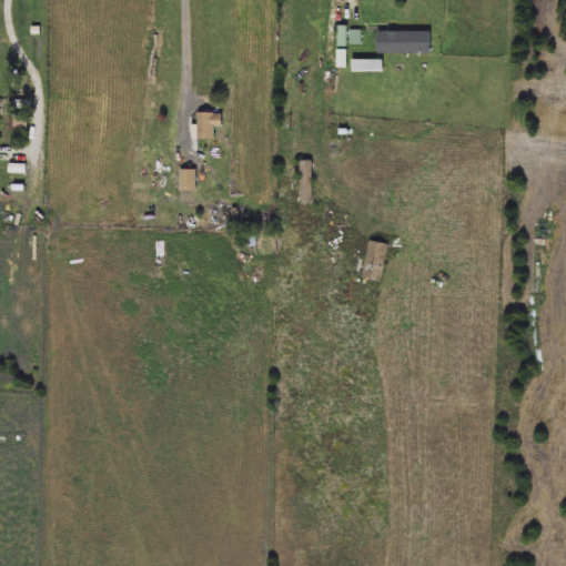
[(375,52),(375,30),(430,30),(430,52),(375,52)]
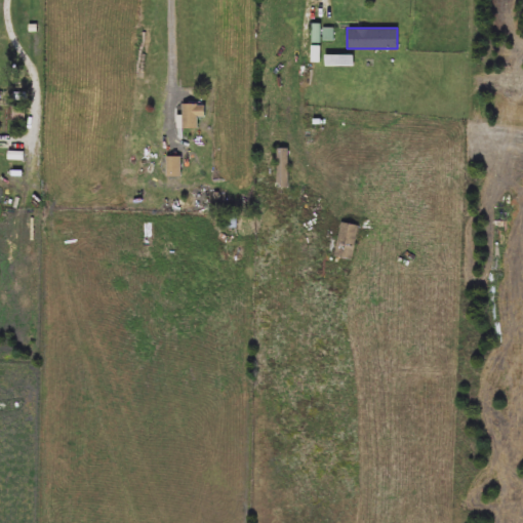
[(204,116),(197,116),(197,128),(182,128),(182,105),(204,105),(204,116)]
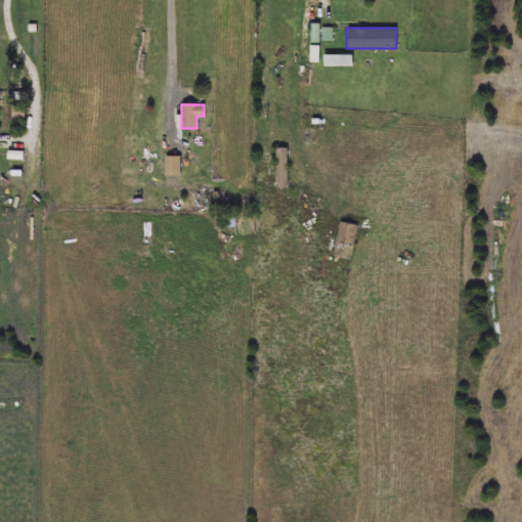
[(275,186),(275,147),(288,147),(288,186),(275,186)]
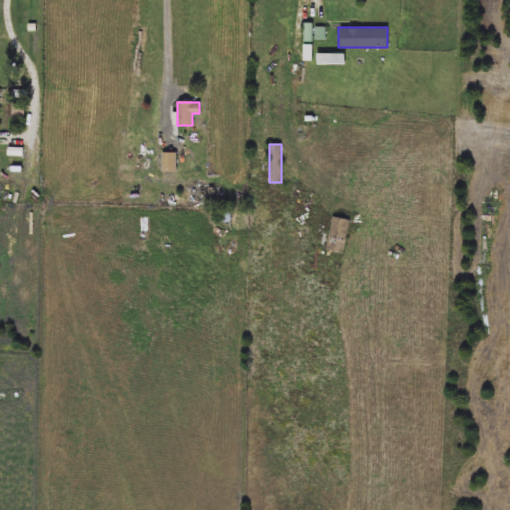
[(162,172),(162,152),(175,152),(175,172),(162,172)]
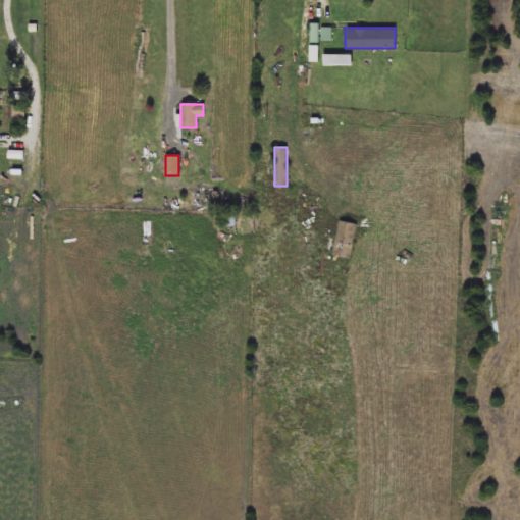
[(223,224),(223,212),(234,212),(234,224),(223,224)]
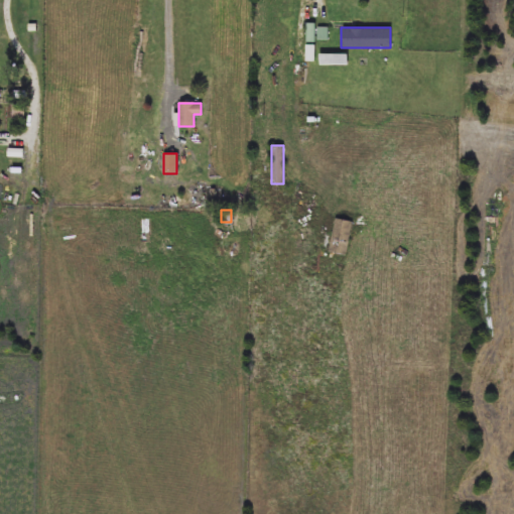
[(345,255),(328,252),(334,218),(352,221),(345,255)]
